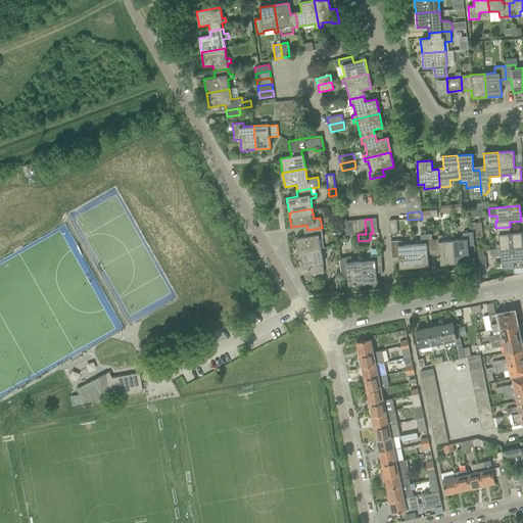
[(397,234),(396,221),(396,220),(389,221),(390,234),(397,234)]
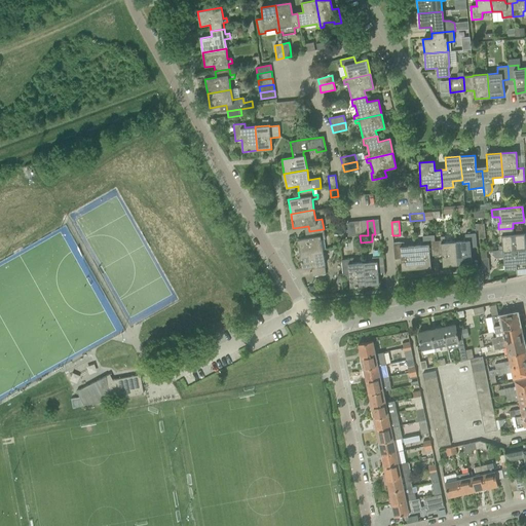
[(355,236),(354,222),(347,222),(348,236),(355,236)]
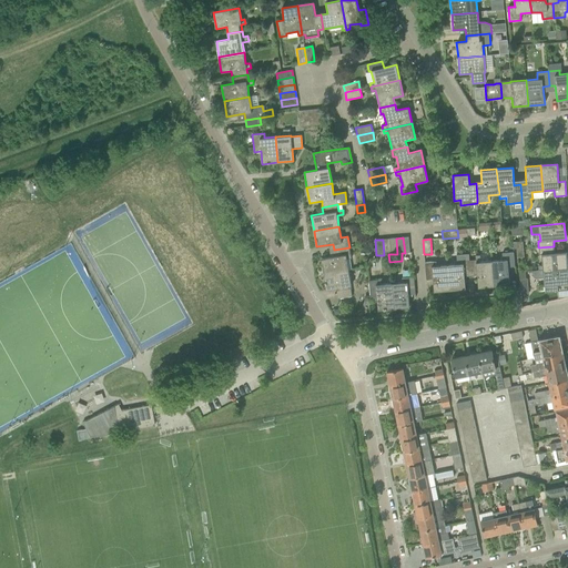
[(554,246),(538,247),(539,254),(541,254),(543,266),(538,266),(538,270),(567,267),(567,252),(554,253),(554,246)]
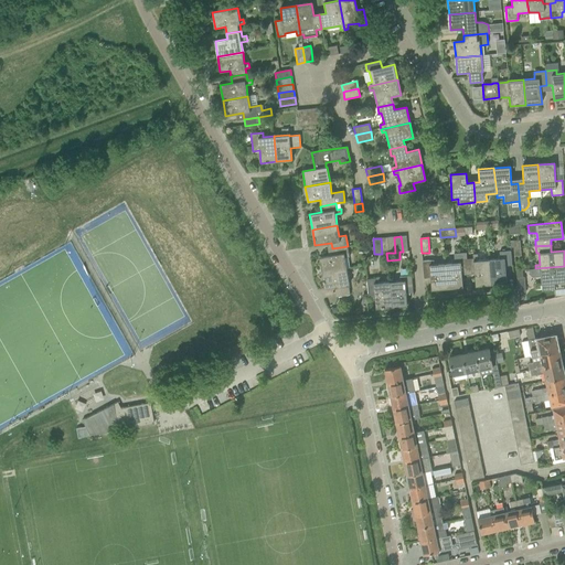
[(348,246),(332,248),(333,255),(319,257),(321,273),(347,268),(344,258),(349,257),(348,246)]
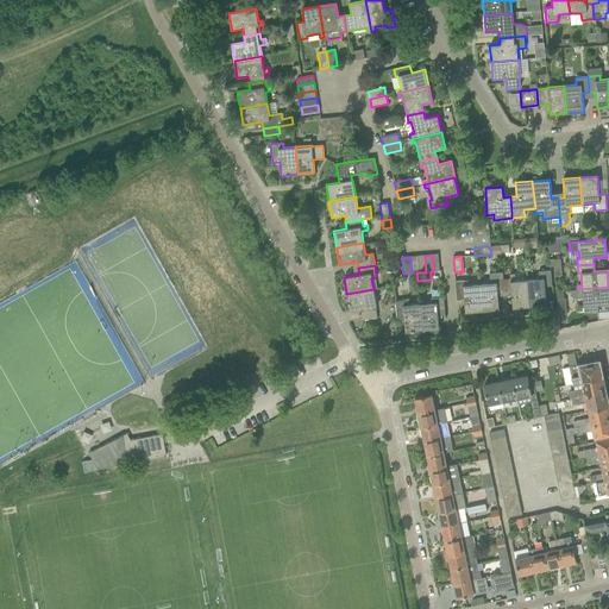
[(552,286),(551,270),(538,271),(539,278),(527,280),(529,307),(546,306),(545,287),(552,286)]
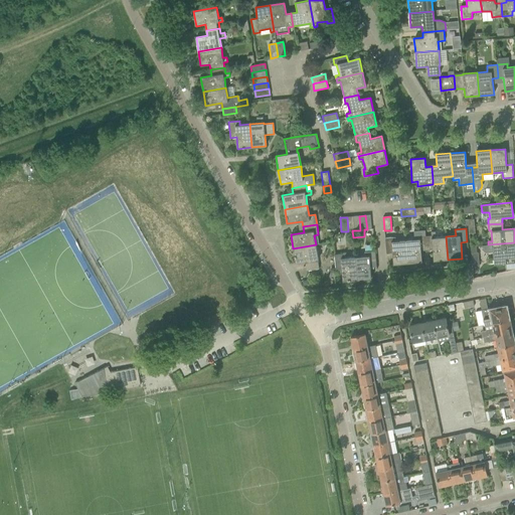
[(415,239),(405,240),(407,263),(421,262),(420,250),(426,250),(425,236),(424,230),(419,230),(419,233),(415,233),(415,239)]
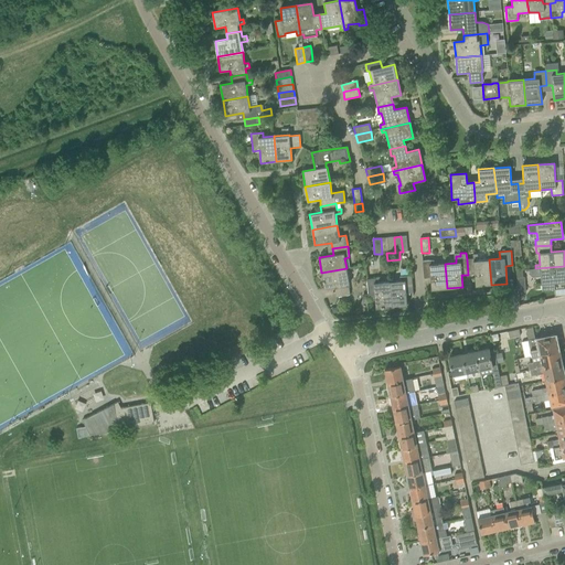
[(491,285),(489,259),(478,260),(477,254),(472,254),(472,258),(467,259),(468,275),(475,274),(476,286),(491,285)]
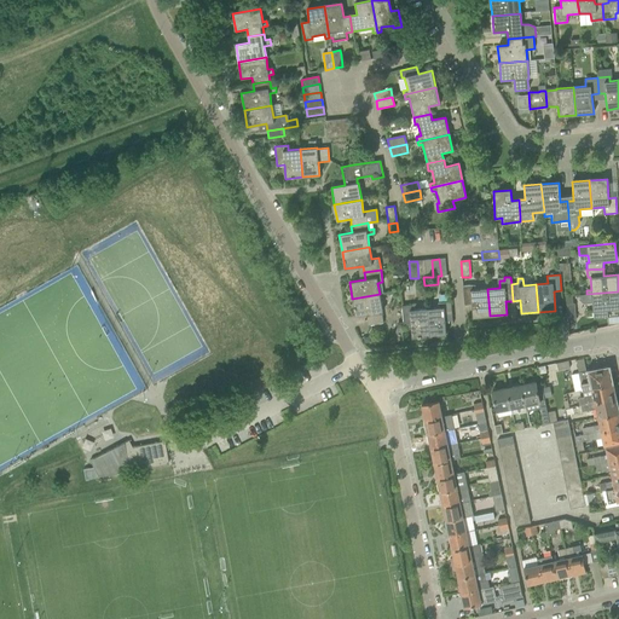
[(475,290),(475,284),(462,285),(464,305),(472,305),(473,318),(490,316),(487,289),(475,290)]
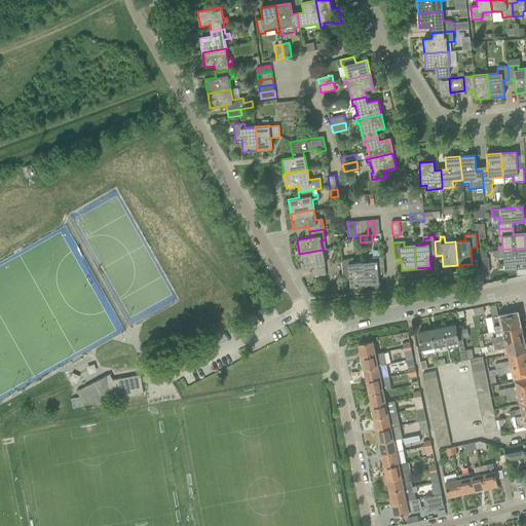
[(498,250),(492,251),(492,255),(495,258),(503,258),(504,270),(516,269),(516,263),(525,262),(525,248),(498,250)]
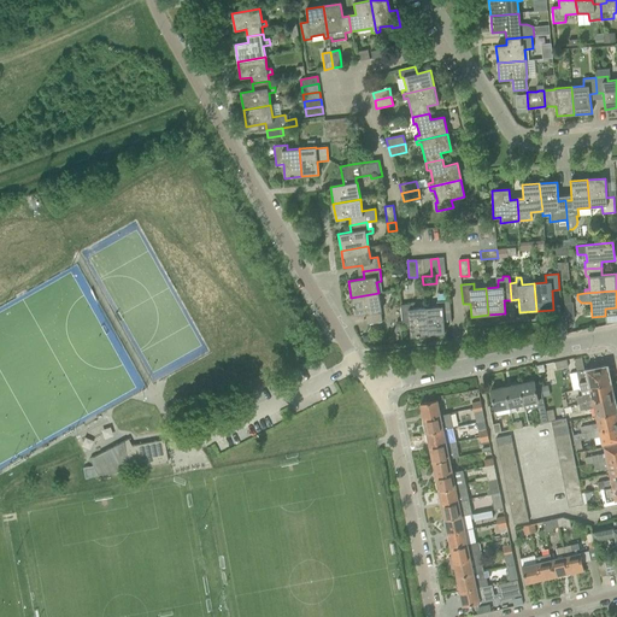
[(381,310),(378,293),(351,298),(354,315),(364,313),(366,324),(382,322),(380,311),(381,310)]
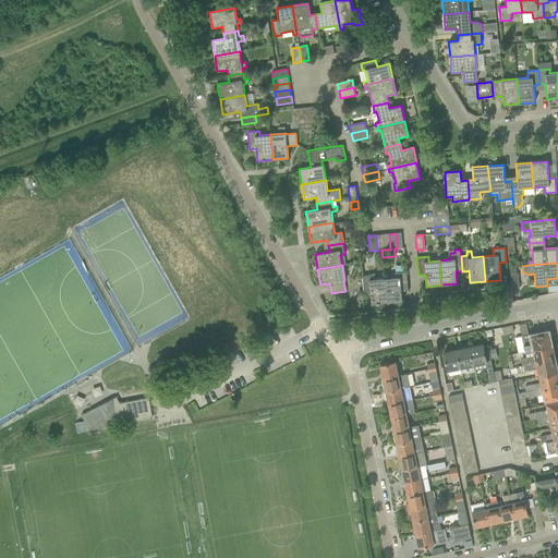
[(407,271),(395,273),(396,277),(385,278),(387,303),(402,302),(401,290),(408,289),(407,271)]
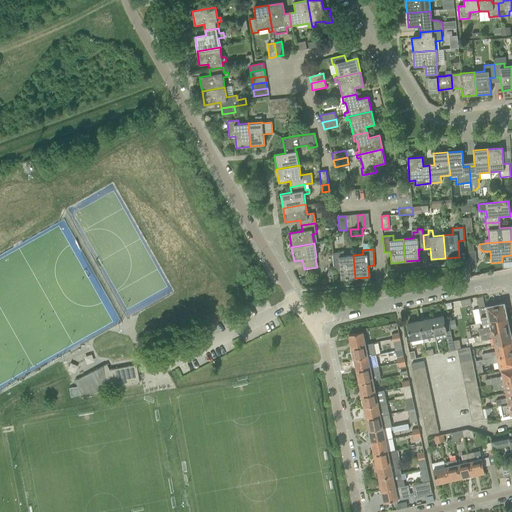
[(476,265),(475,255),(475,251),(468,251),(469,265),(476,265)]
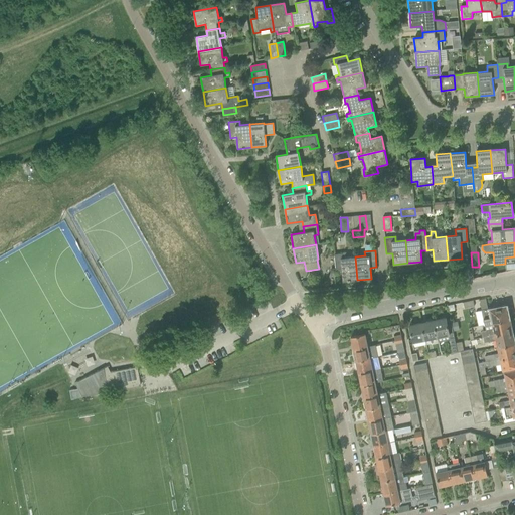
[(357,280),(355,256),(345,258),(344,253),(334,254),(335,261),(335,271),(342,270),(343,281),(357,280)]
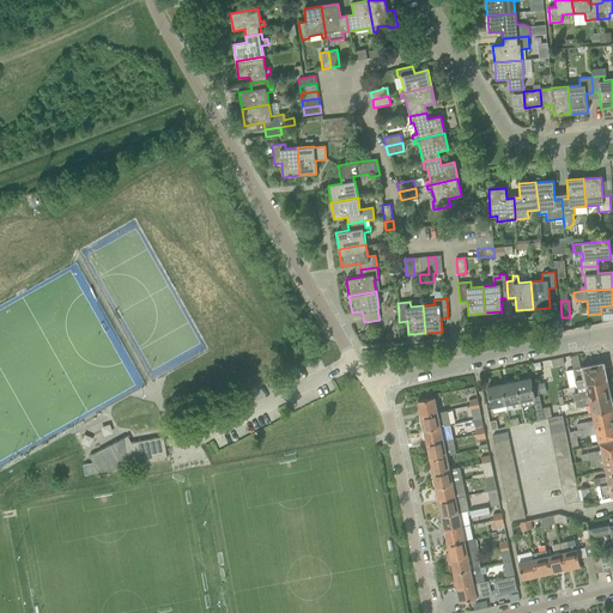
[(535,364),(536,371),(568,363),(566,356),(535,364)]
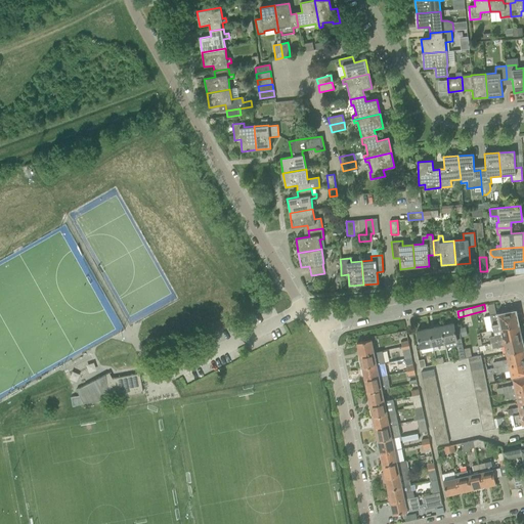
[(489,315),(483,317),(486,331),(493,330),(500,328),(500,329),(519,324),(516,312),(514,311),(489,315)]
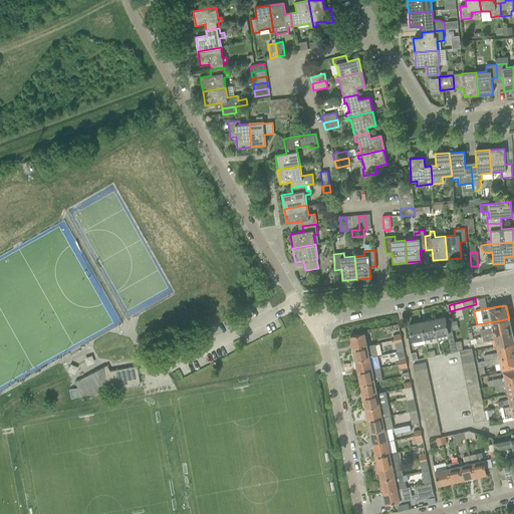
[(452,330),(450,322),(446,323),(445,317),(433,319),(437,336),(449,334),(451,345),(450,345),(451,352),(456,351),(454,342),(452,330)]
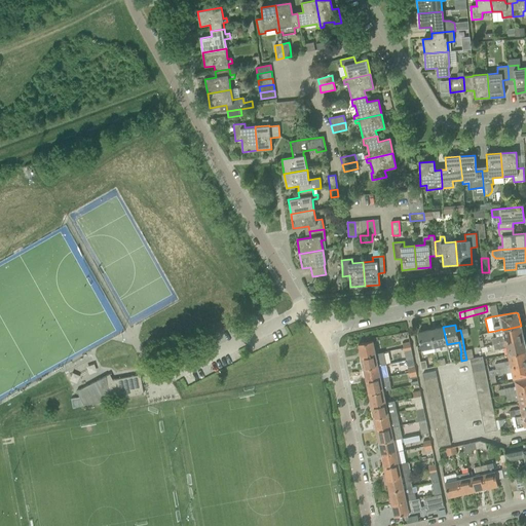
[(521,326),(502,330),(504,336),(492,339),(493,344),(523,338),(521,326)]
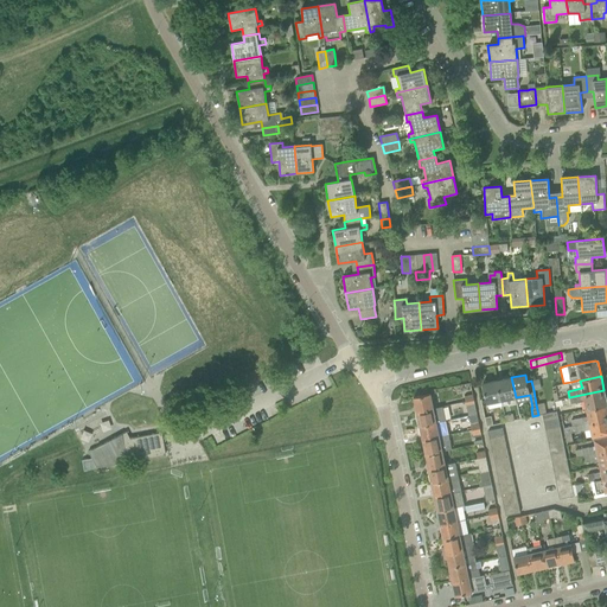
[(516,397),(511,377),(497,381),(502,401),(503,407),(517,403),(516,397)]
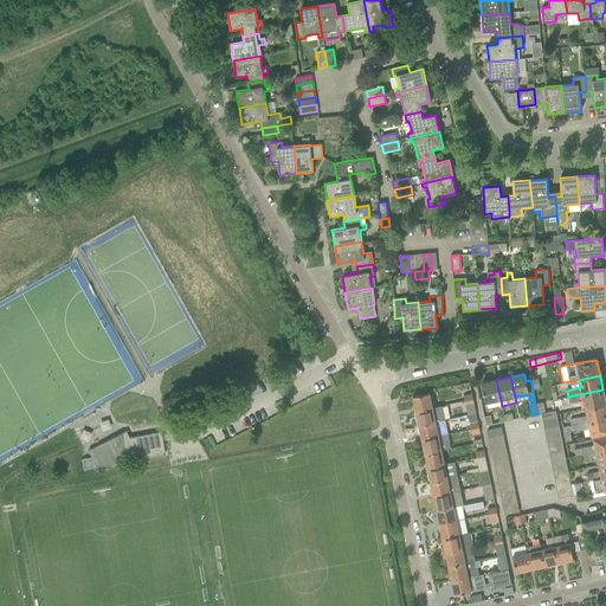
[(501,400),(496,380),(482,382),(487,403),(501,400)]
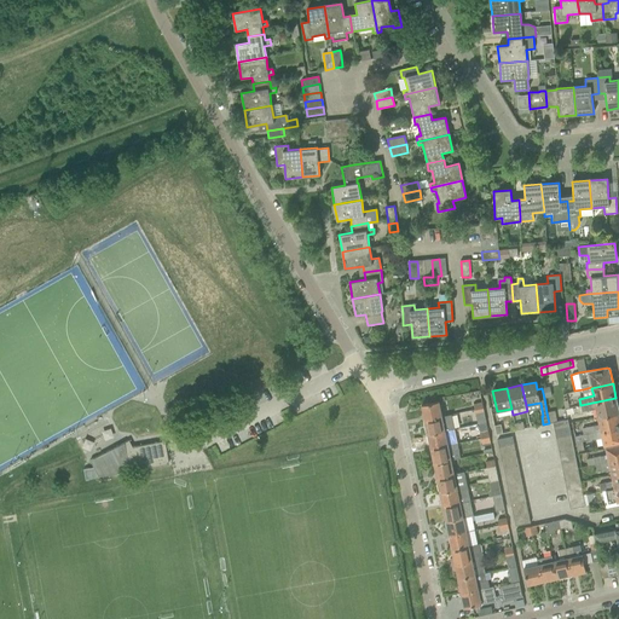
[(615,398),(580,405),(576,406),(577,412),(596,409),(597,417),(618,412),(615,398)]
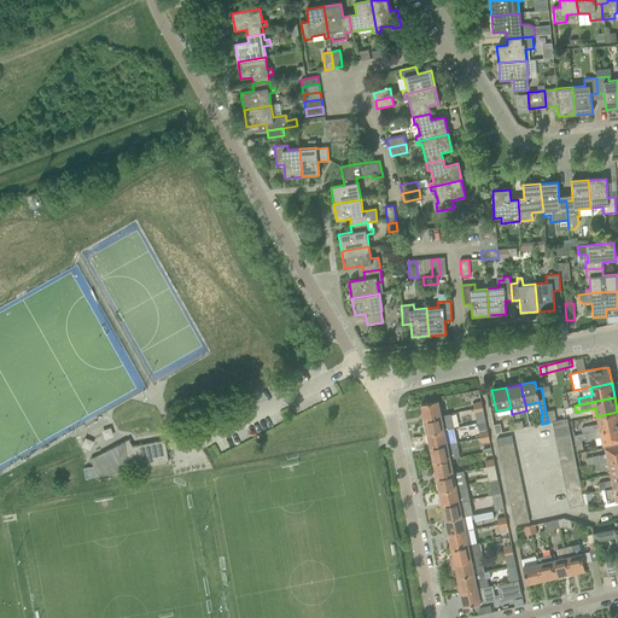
[(424,419),(441,415),(438,403),(438,401),(421,404),(424,419)]
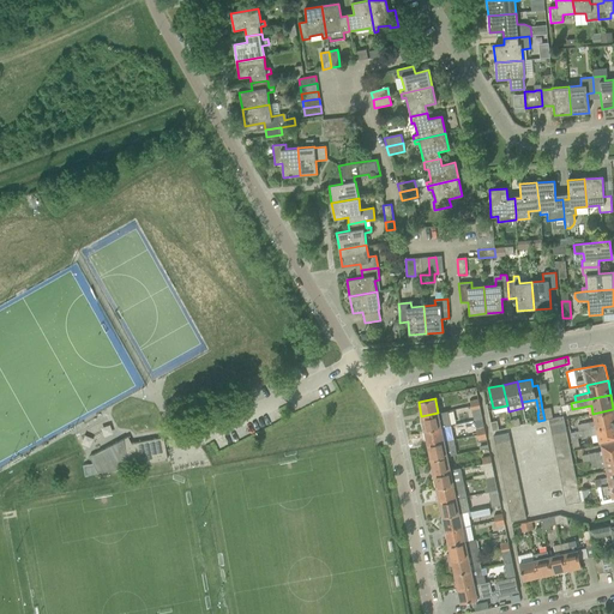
[(479,404),(470,407),(474,421),(482,419),(479,404)]
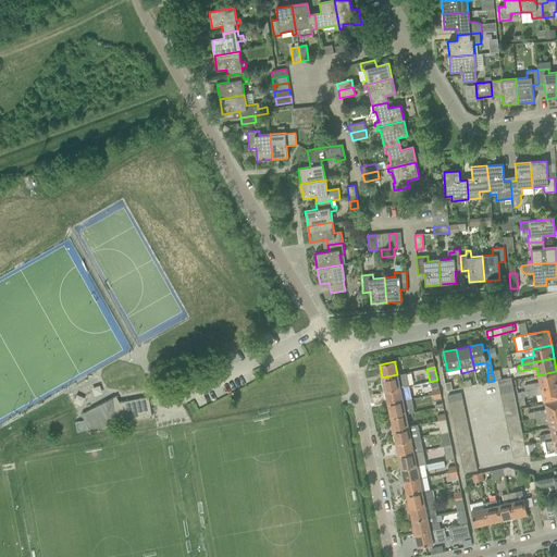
[(497,380),(500,380),(498,370),(492,371),(494,381),(497,380)]
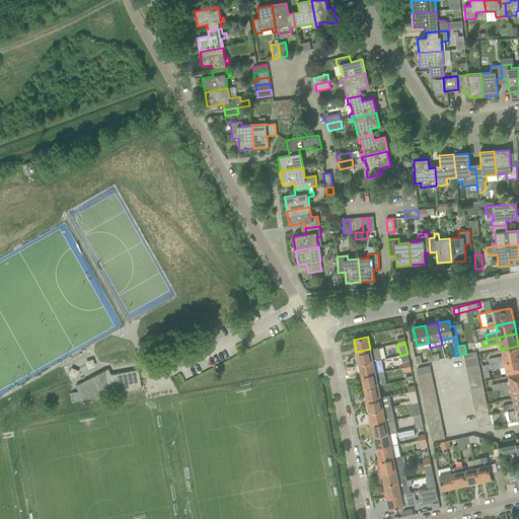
[(518,346),(501,350),(502,356),(489,359),(490,365),(492,364),(518,358),(518,346)]
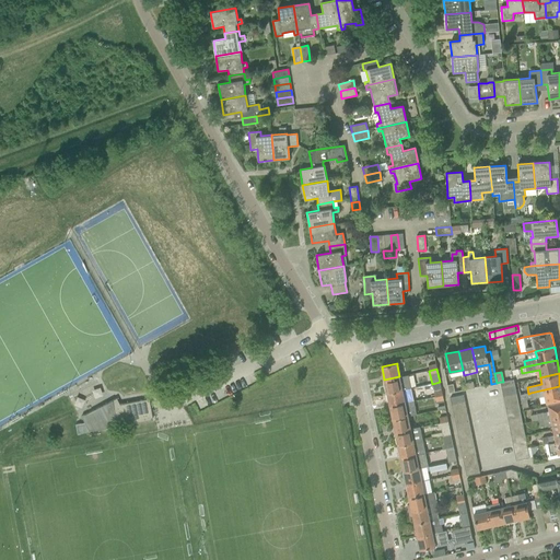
[(399,376),(384,380),(387,393),(408,388),(411,387),(408,375),(399,377),(399,376)]
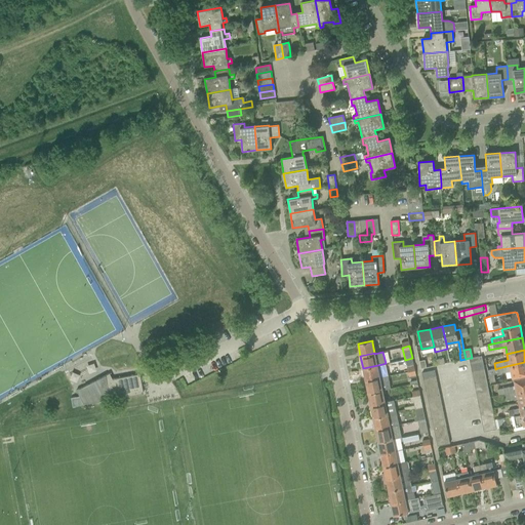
[(481,356),(479,356),(472,358),(469,358),(470,364),(483,362),(481,356)]
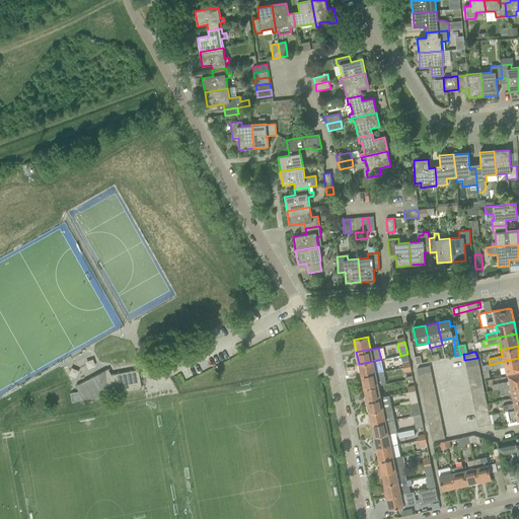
[(477,358),(464,360),(465,366),(478,364),(477,358)]
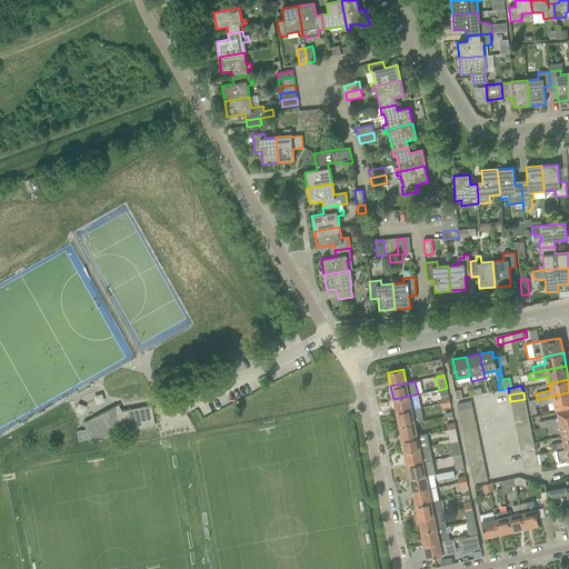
[(568,392),(539,399),(540,406),(552,402),(555,410),(556,409),(568,406),(568,392)]
